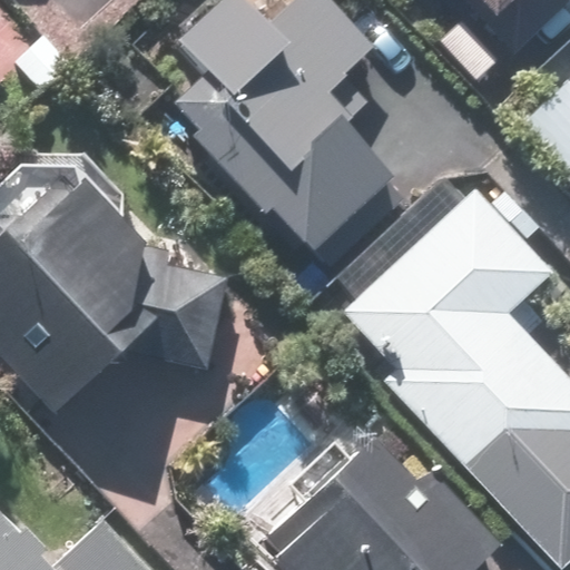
[(266,17),(174,105),(199,130),(193,137),(268,215),(275,208),(317,252),(396,176),(350,123),(355,118),(331,91),(376,48),(330,0),(296,0),(273,23),(266,17)]
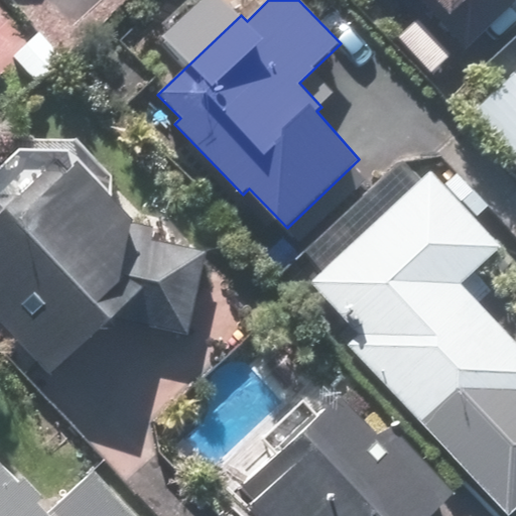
[(434,0),(450,16),(467,0),(434,0)]
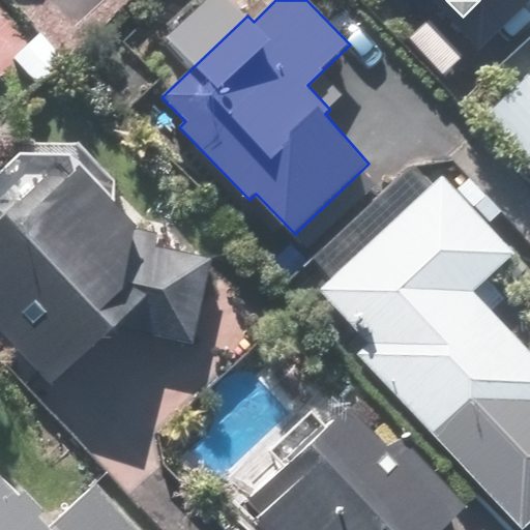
[(115,328),(195,347),(214,260),(152,245),(80,168),(70,177),(59,164),(0,218),(0,313),(61,378),(115,328)]
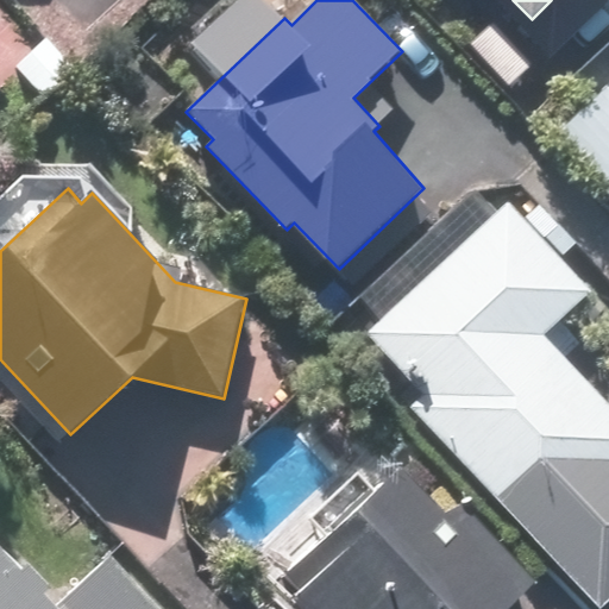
[(421,394),(408,407),(598,608),(601,608),(608,601),(608,403),(544,334),(590,290),(507,202),(365,336),(421,394)]
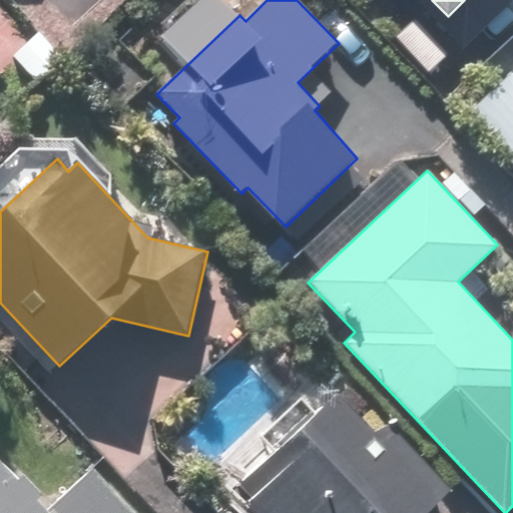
[(427,512),(453,489),(388,422),(377,432),(337,391),(233,490),(255,512),(427,512)]
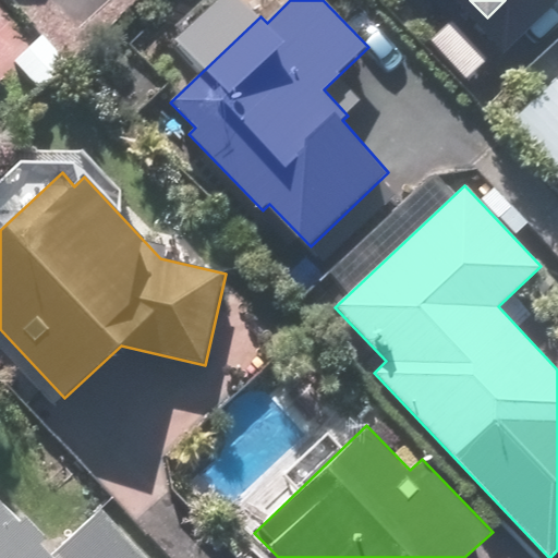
[(0,557),(146,557),(98,508),(50,555),(0,501),(0,557)]
